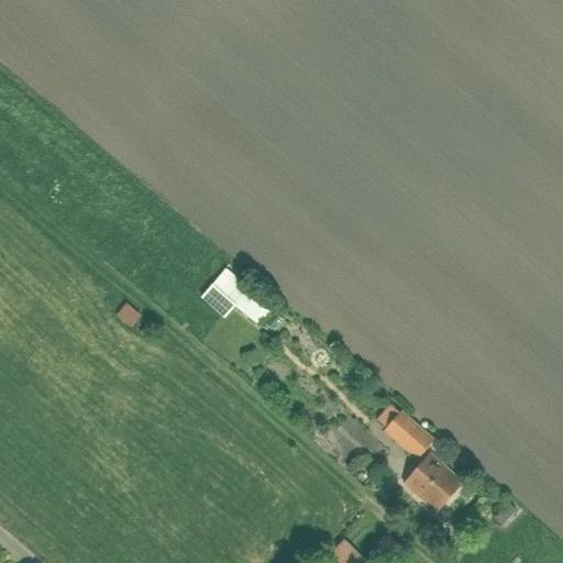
[(228,316),(238,306),(217,287),(208,298),(228,316)]
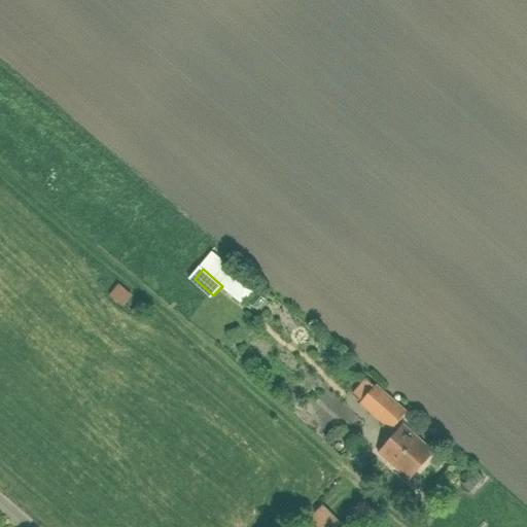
[(125,285),(116,294),(131,307),(138,299),(125,285)]
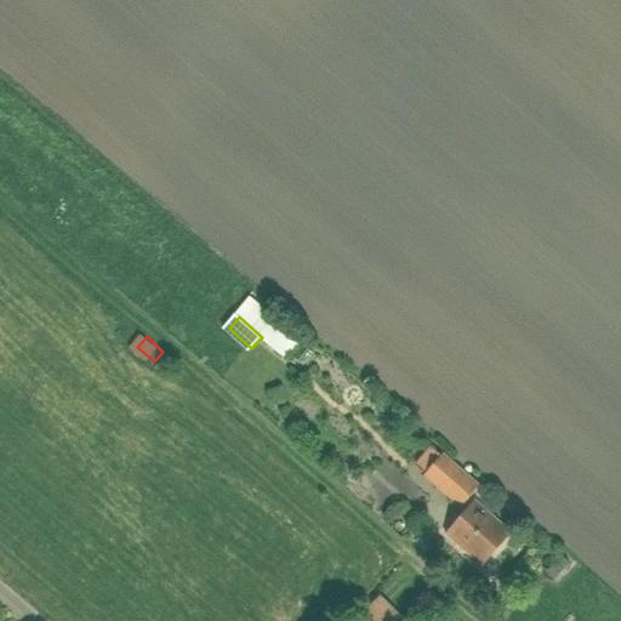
[(479,486),(442,455),(423,477),(461,508),(479,486)]
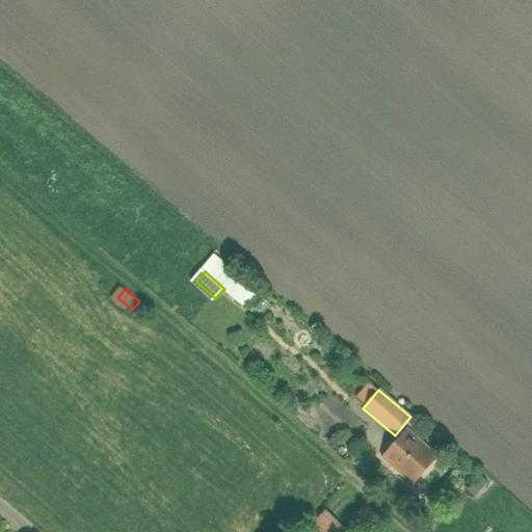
[(335,441),(351,458),(361,449),(345,431),(335,441)]
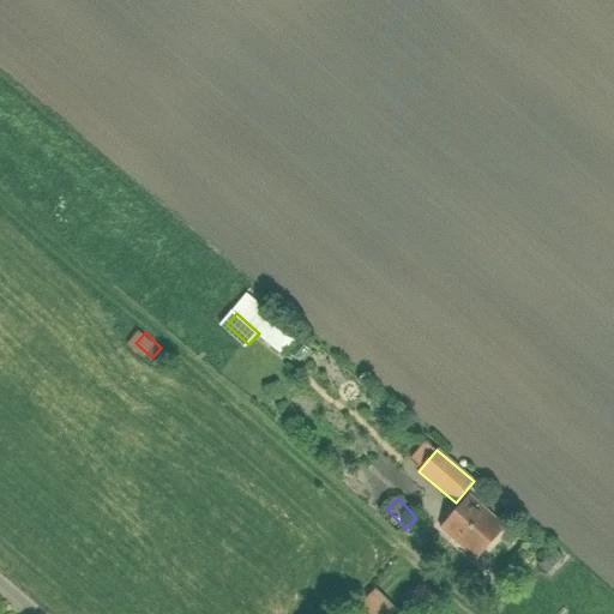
[(501,529),(468,498),(439,530),(473,561),(501,529)]
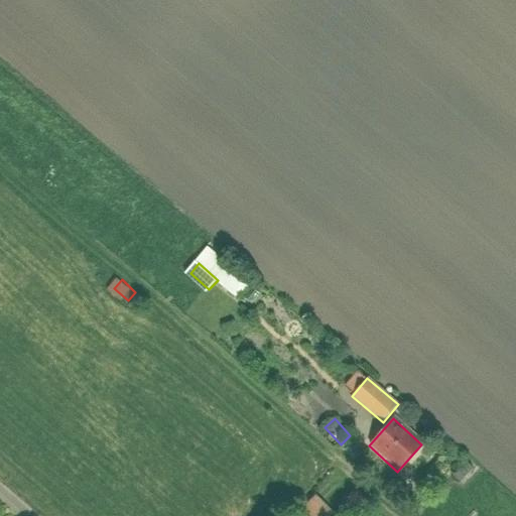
[(306,511),(310,515),(339,515),(341,515),(320,496),(306,511)]
